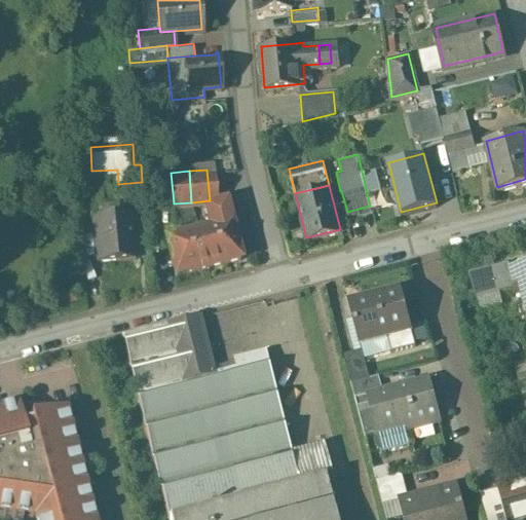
[(130,211),(94,214),(98,258),(135,255),(130,211)]
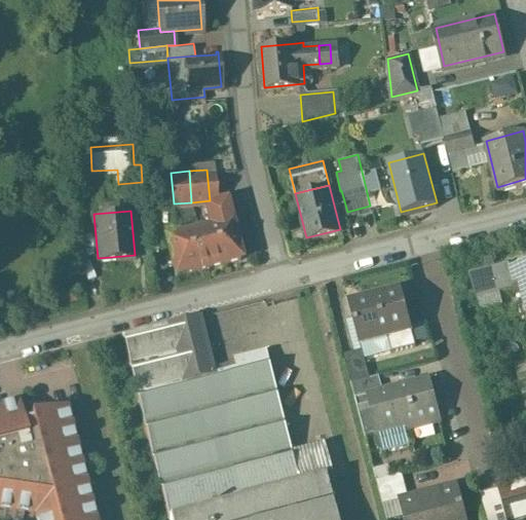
[(229,216),(219,219),(219,222),(199,227),(208,262),(240,254),(231,219),(230,219),(229,216)]
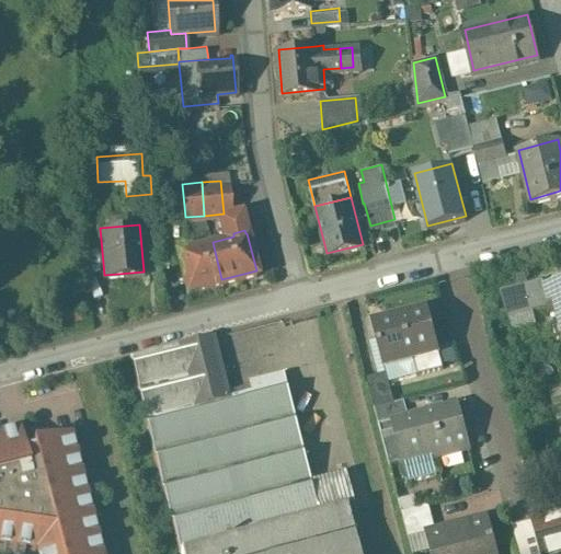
[(213,242),(191,247),(190,244),(179,246),(180,251),(179,251),(187,288),(221,279),(213,242)]
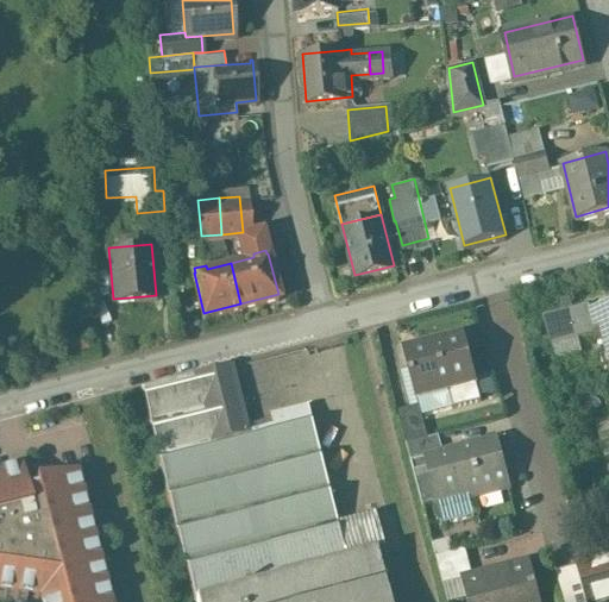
[(608,306),(592,311),(590,300),(545,311),(552,339),(596,328),(596,331),(601,330),(608,361),(608,306)]
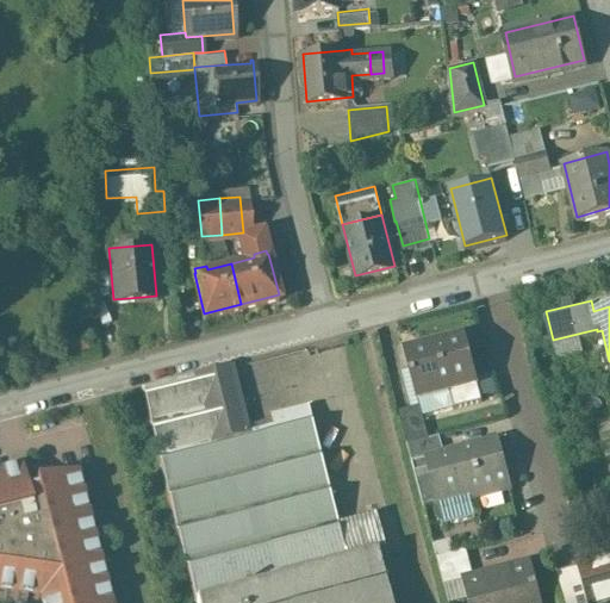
[(86,328),(62,334),(66,348),(89,341),(86,328)]
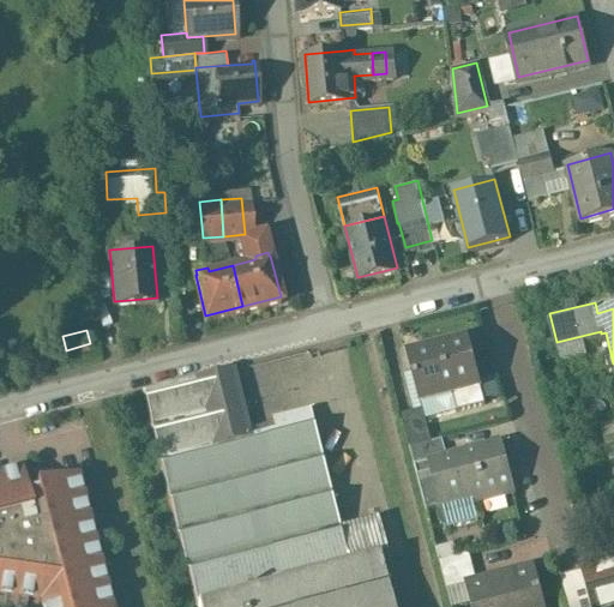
[(468,335),(408,350),(419,394),(451,385),(452,389),(480,382),(468,335)]
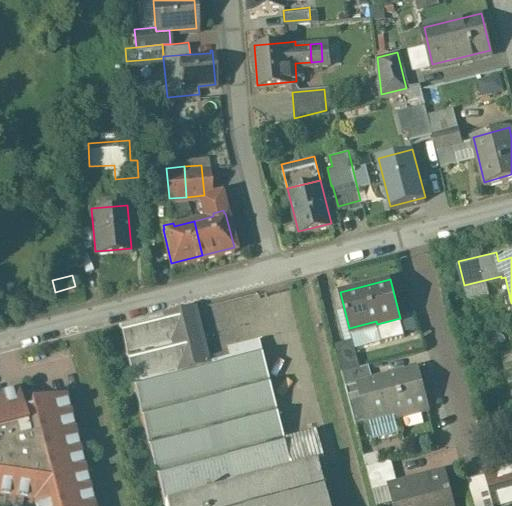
[(259,337),(228,345),(231,353),(208,359),(194,303),(119,322),(126,352),(125,353),(154,470),(156,470),(163,498),(162,498),(163,500),(164,500),(165,505),(233,505),(298,489),(292,466),(259,337)]
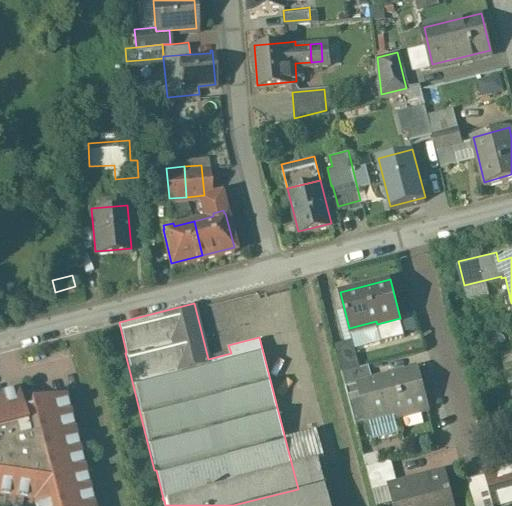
[(352,336),(334,341),(341,368),(359,364),(352,336)]
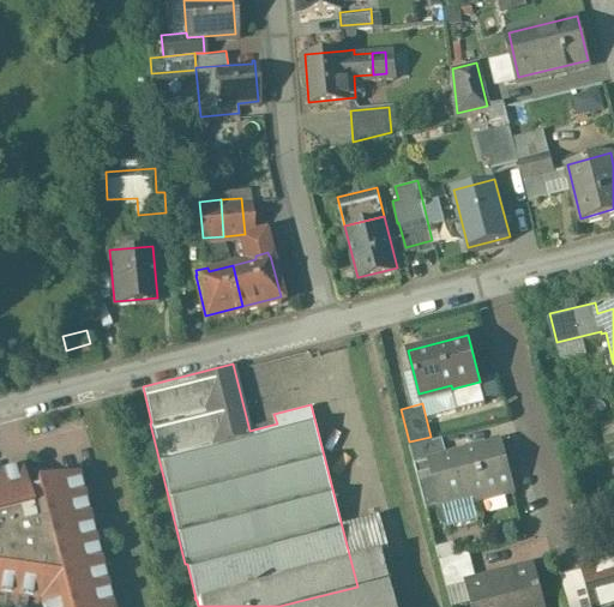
[(613,412),(603,414),(613,473),(613,472),(613,412)]
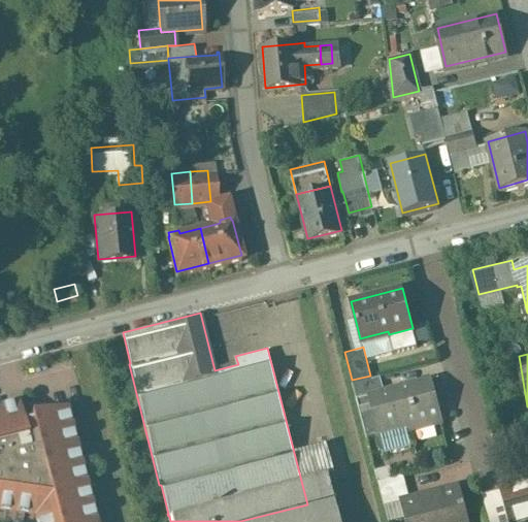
[(370,376),(352,380),(356,395),(367,392),(367,391),(384,387),(380,372),(370,376)]
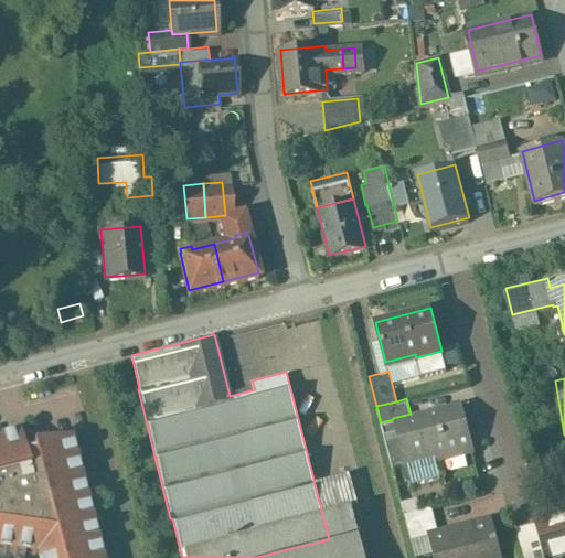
[(411,414),(393,418),(393,419),(404,461),(434,453),(437,452),(436,449),(471,439),(461,400),(411,414)]
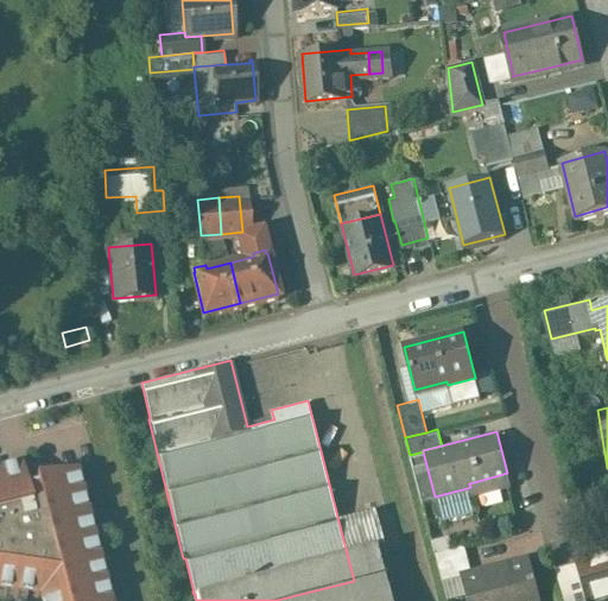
[(423,451),(410,455),(422,500),(435,497),(423,451)]
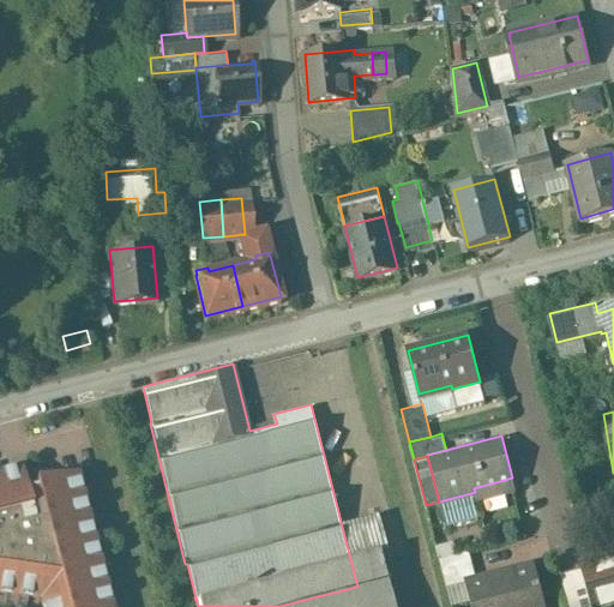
[(22,464),(0,470),(0,593),(40,599),(41,606),(113,606),(109,606),(107,596),(110,595),(104,572),(101,574),(95,552),(98,551),(92,528),(89,529),(84,508),(88,506),(82,484),(78,484),(74,474),(78,473),(78,470),(36,481),(37,487),(28,490),(22,464)]
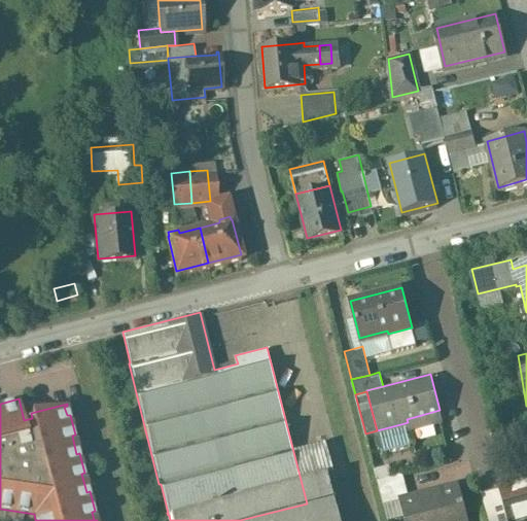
[(405,423),(377,430),(382,448),(410,441),(405,423)]
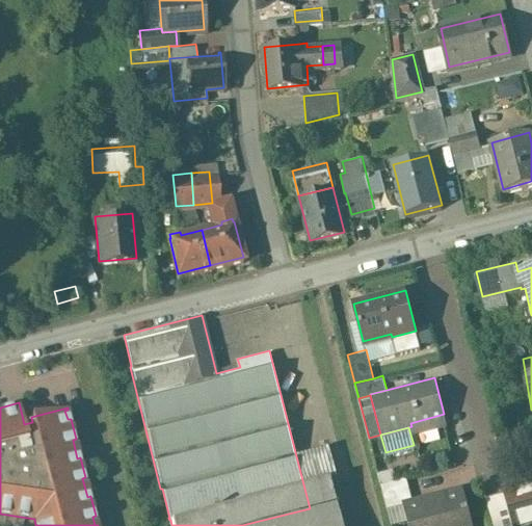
[(406,475),(380,481),(387,505),(402,501),(413,499),(406,475)]
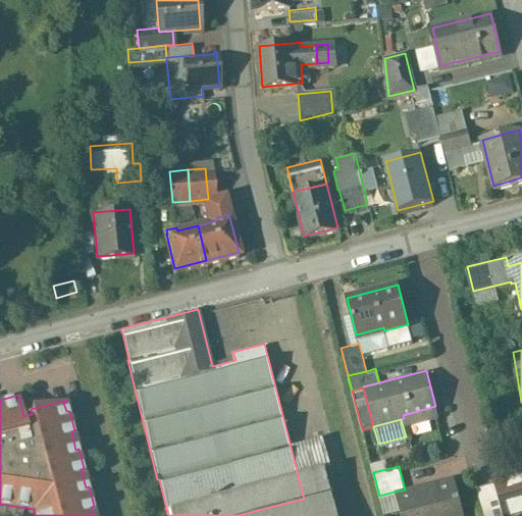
[(304,499),(238,515),(337,515),(325,468),(298,475),(304,499)]
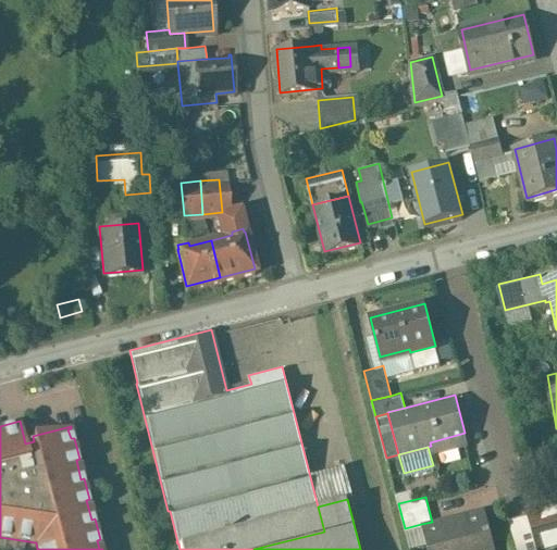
[(556,500),(527,509),(537,549),(545,549),(556,547),(556,500)]
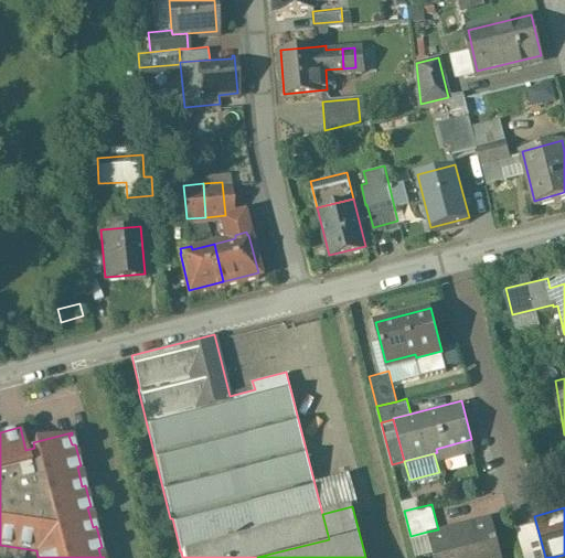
[(438,529),(427,532),(434,557),(502,557),(491,516),(438,529)]
